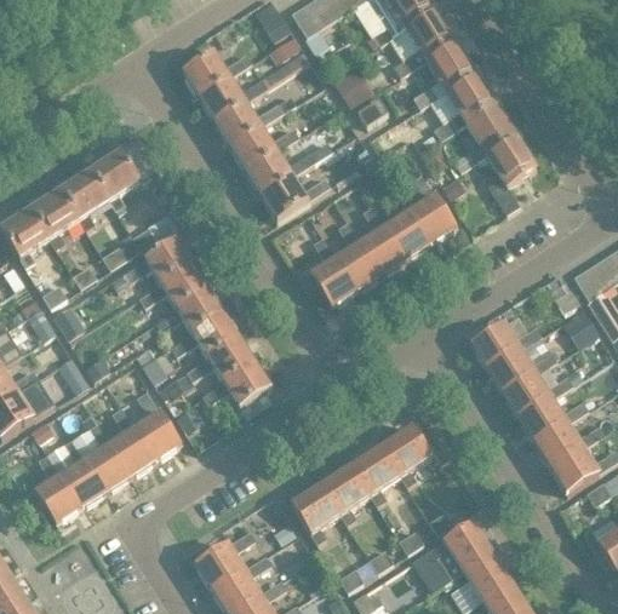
[(303,6),(319,30),(331,23),(316,0),(313,0),(303,6)]
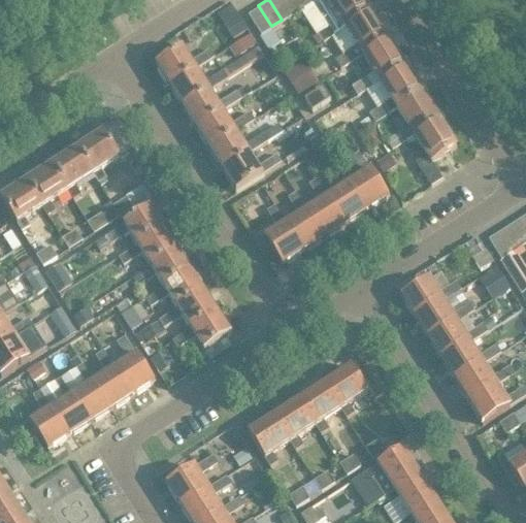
[(269,0),(282,20),(293,12),(285,0),(269,0)]
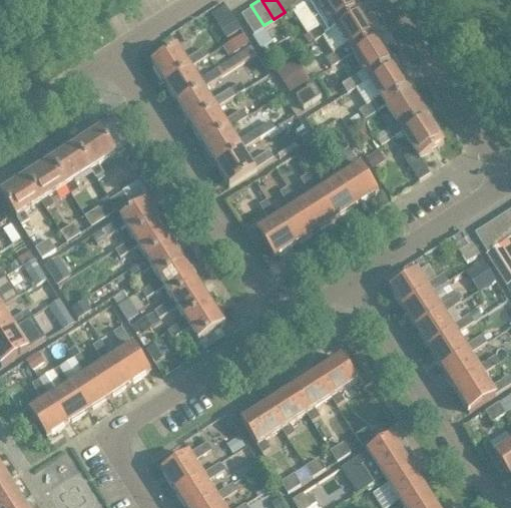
[(277,0),(285,12),(295,5),(291,0),(277,0)]
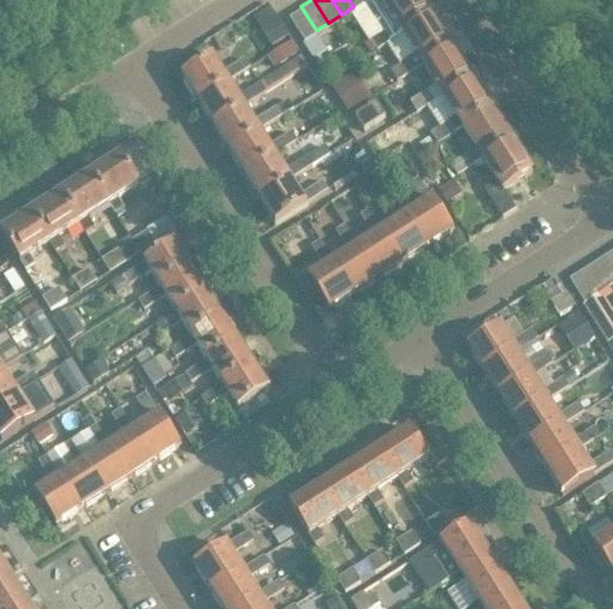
[(364,0),(382,28),(369,35),(376,46),(402,30),(402,29),(430,11),(436,9),(432,0),(428,0),(424,1),(423,0),(364,0)]
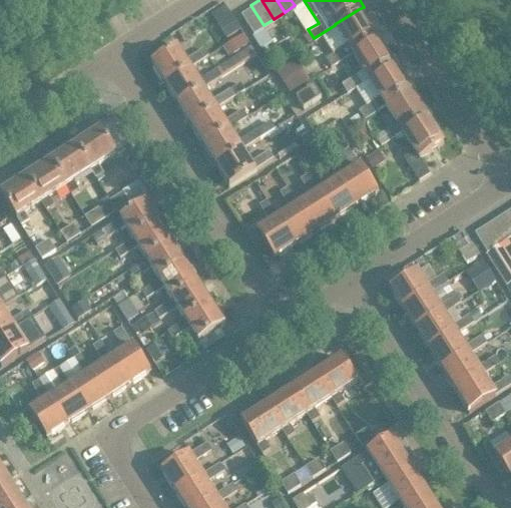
[(264,25),(250,5),(240,12),(253,32),(264,25)]
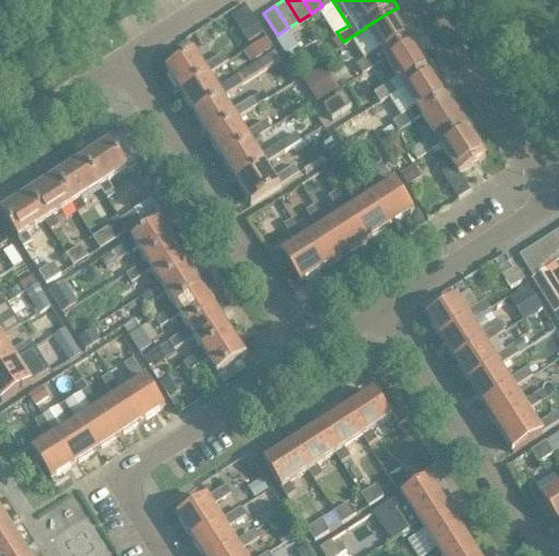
[(362,70),(385,56),(385,55),(411,38),(411,40),(415,36),(410,27),(406,30),(392,10),(366,26),(366,27),(378,46),(355,60),(362,70)]
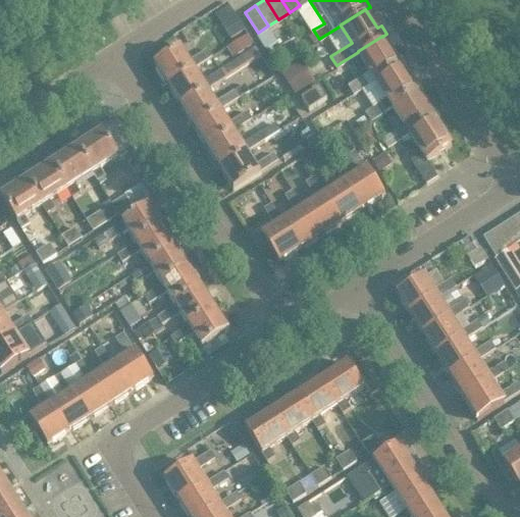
[(236,13),(221,21),(230,36),(245,27),(236,13)]
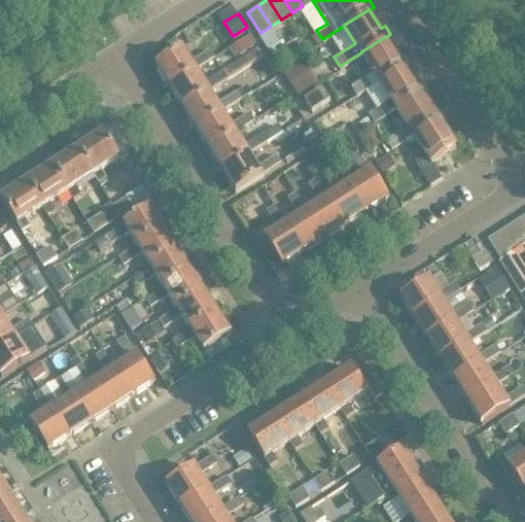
[(260,33),(259,34),(269,48),(279,41),(270,27),(260,33)]
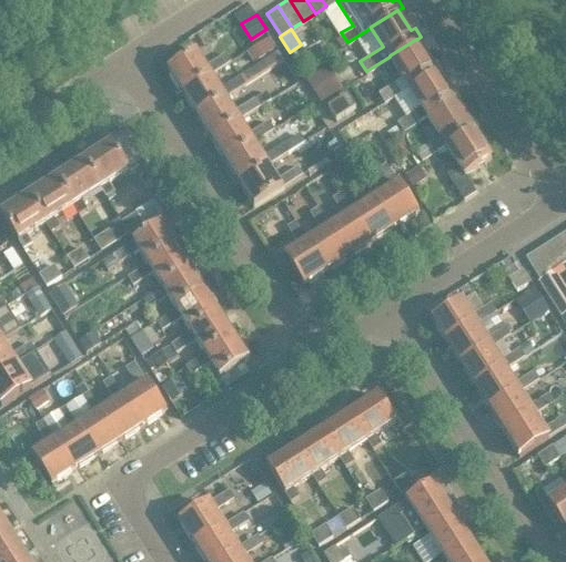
[(269,34),(246,49),(253,59),(275,44),(269,34)]
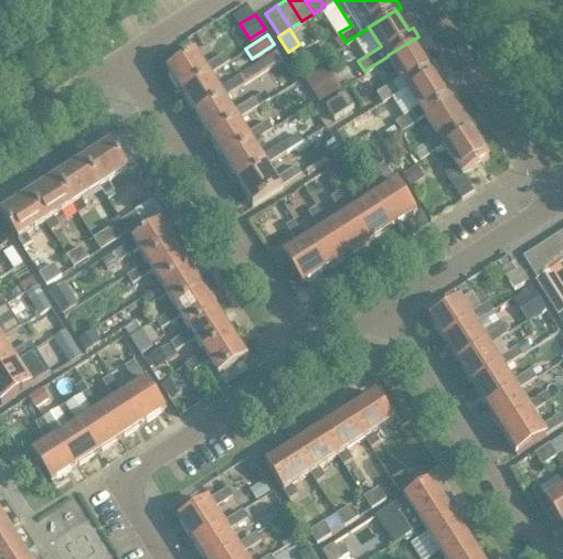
[(388,55),(388,56),(405,84),(433,67),(433,68),(437,65),(432,56),(427,60),(414,40),(414,39),(388,55)]
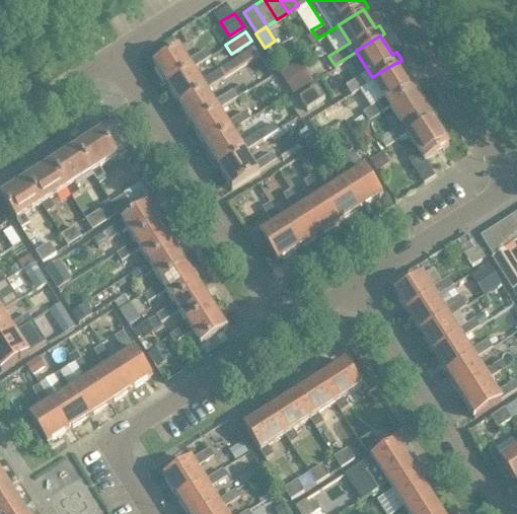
[(253,44),(218,66),(218,67),(223,74),(223,75),(259,52),(253,44)]
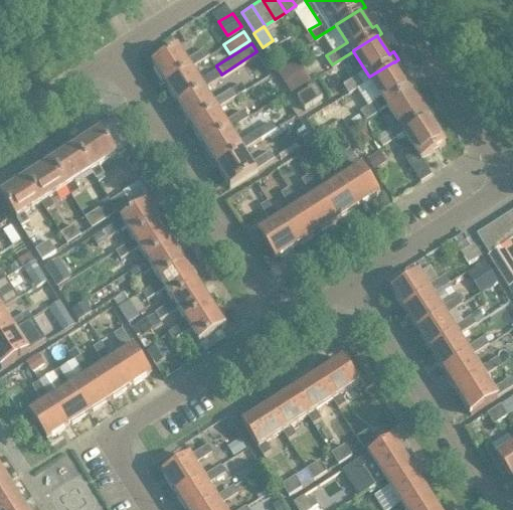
[(191,64),(207,53),(208,53),(203,45),(186,57),(177,44),(151,61),(164,81),(191,64)]
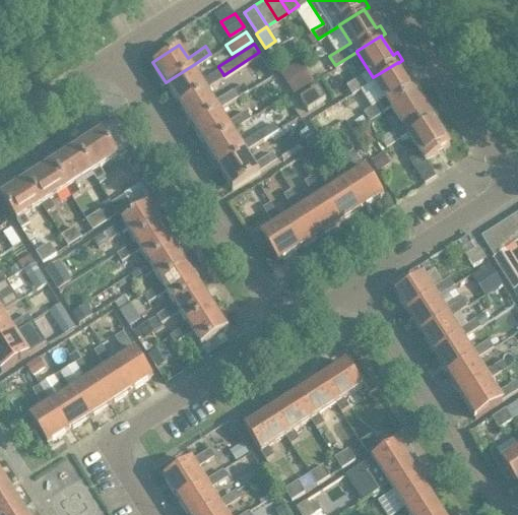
[(300,57),(279,69),(294,91),(314,79),(300,57)]
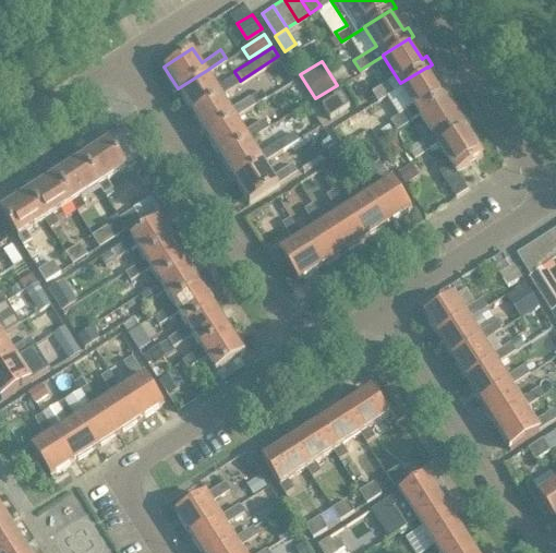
[(396,127),(419,112),(419,111),(445,95),(446,96),(450,93),(445,84),(439,87),(427,68),(427,67),(400,83),(412,103),(389,117),(396,127)]
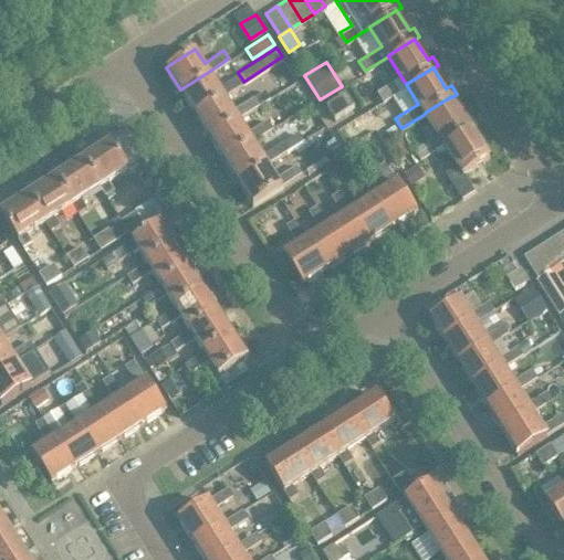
[(195,113),(225,94),(223,93),(243,81),(238,73),(219,85),(210,71),(180,90),(195,113)]
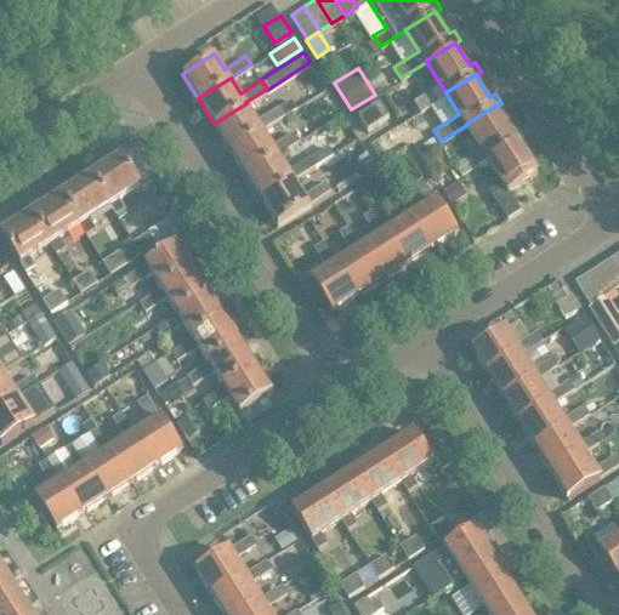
[(421,109),(439,98),(432,87),(414,98),(416,102),(421,109)]
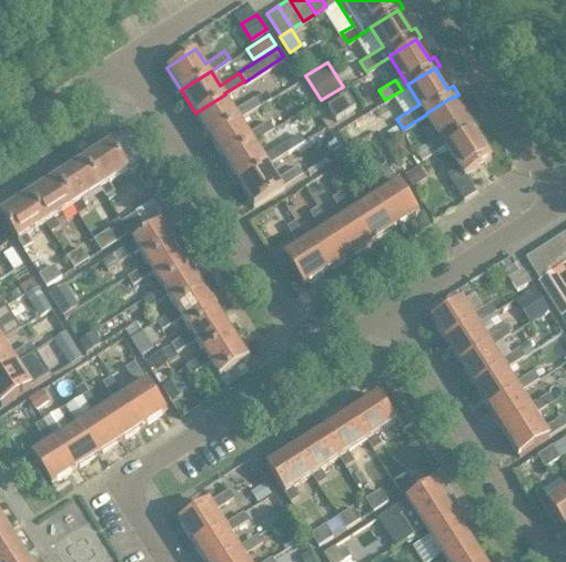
[(265,88),(253,95),(259,104),(271,96),(265,88)]
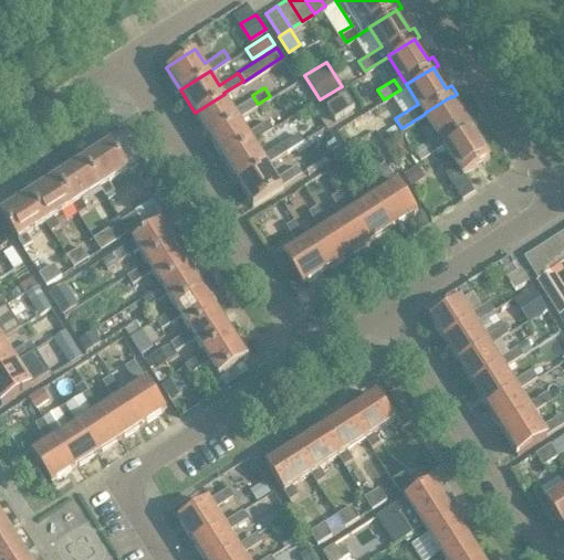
[(334,116),(353,104),(345,92),(326,104),(334,116)]
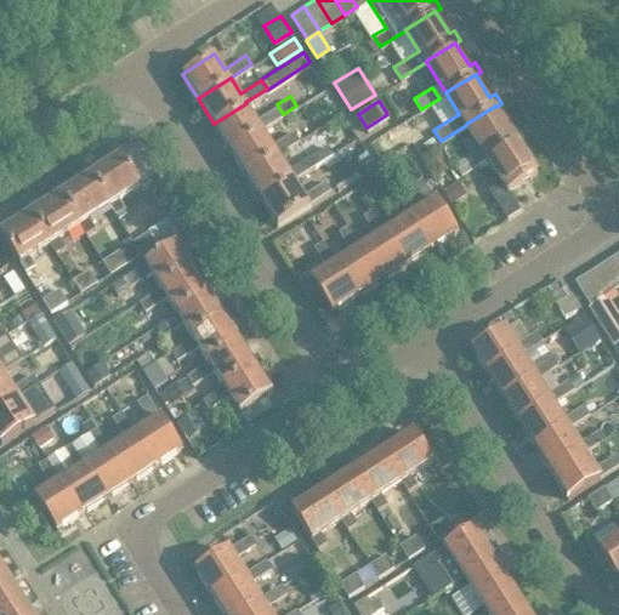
[(410,117),(421,109),(416,102),(405,109),(410,117)]
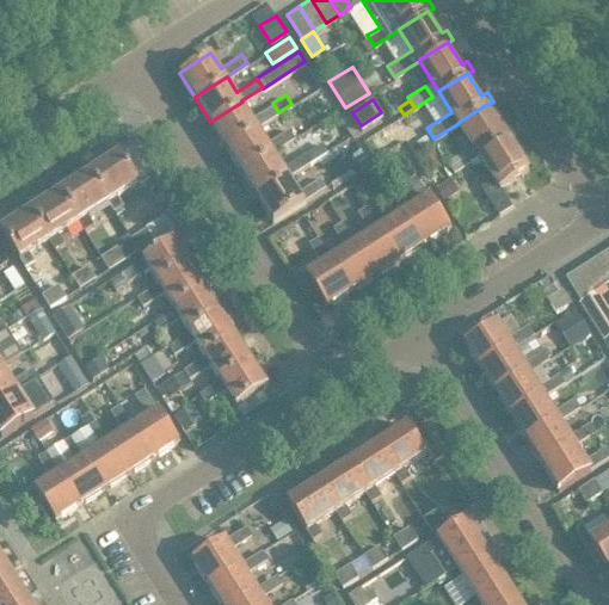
[(226,146),(258,125),(278,112),(272,103),(252,116),(243,102),(210,122),(226,146)]
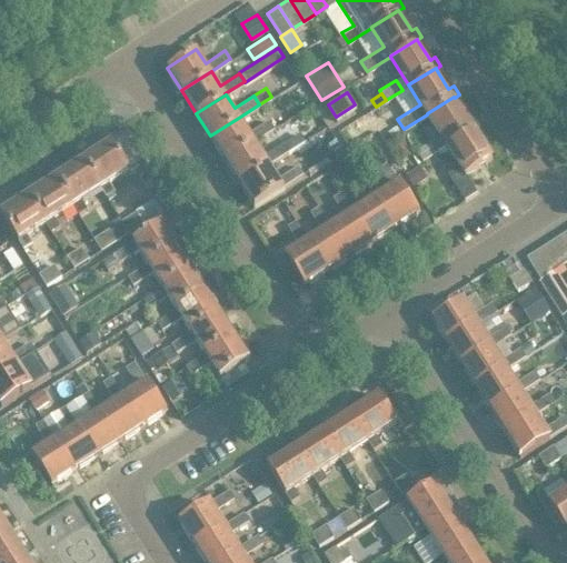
[(416,148),(423,158),(423,159),(446,143),(473,126),(473,127),(477,123),(471,114),(467,118),(455,98),(454,97),(427,113),(427,114),(439,133),(416,148)]
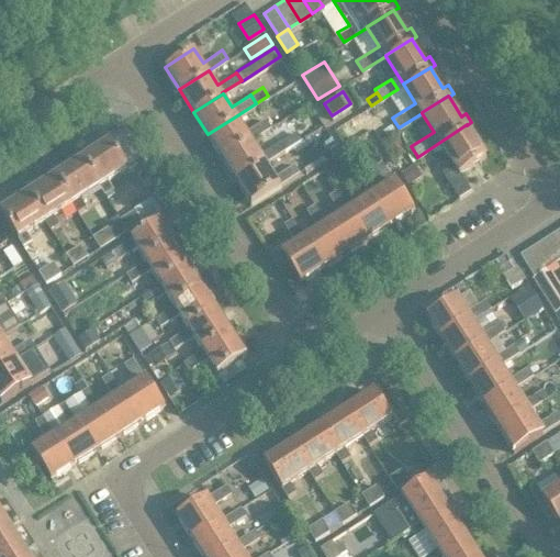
[(237,115),(208,134),(222,156),(250,137),(270,125),(265,117),(246,130),(237,115)]
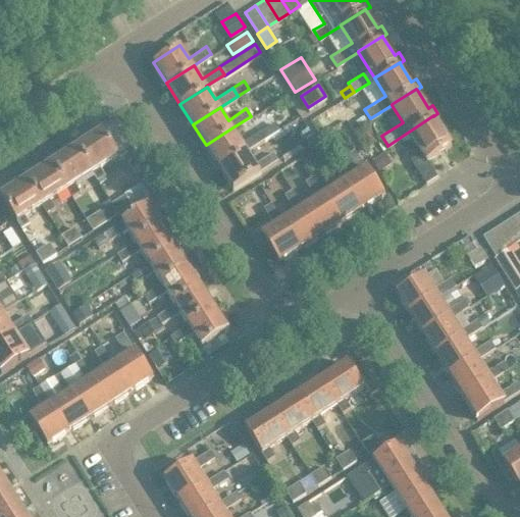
[(409,132),(421,150),(411,157),(426,182),(436,174),(426,158),(451,143),(433,116),(433,115),(409,132)]
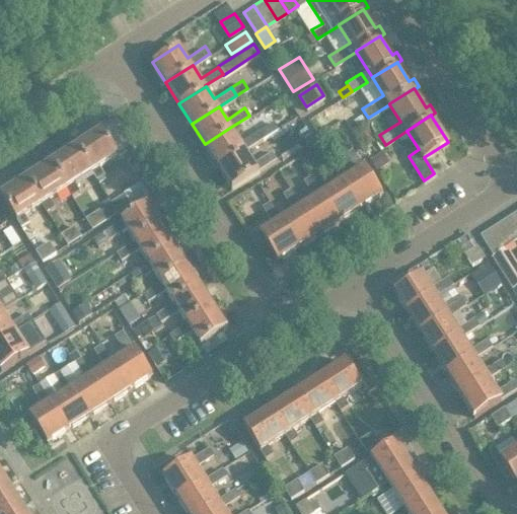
[(231,127),(205,144),(218,165),(245,147),(277,127),(272,120),(240,140),(231,127)]
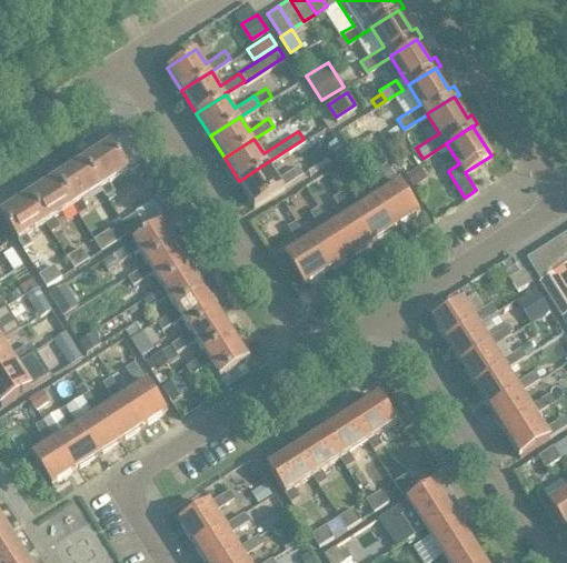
[(342,150),(331,132),(321,138),(334,156),(342,150)]
